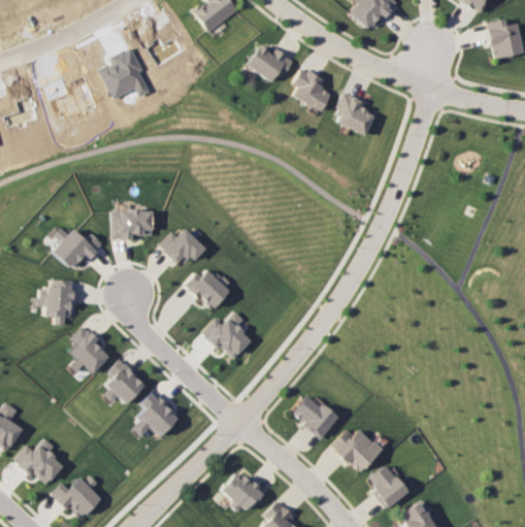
[(193,11),(206,32),(236,12),(228,0),(206,0),(207,1),(193,11)]
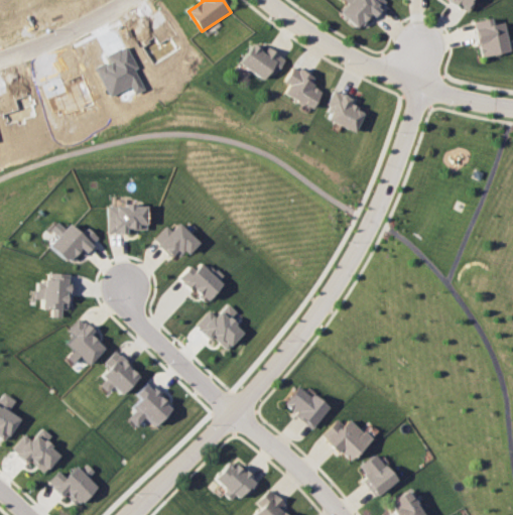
[(350,0),(339,12),(358,30),(385,1),(383,0),(350,0)]
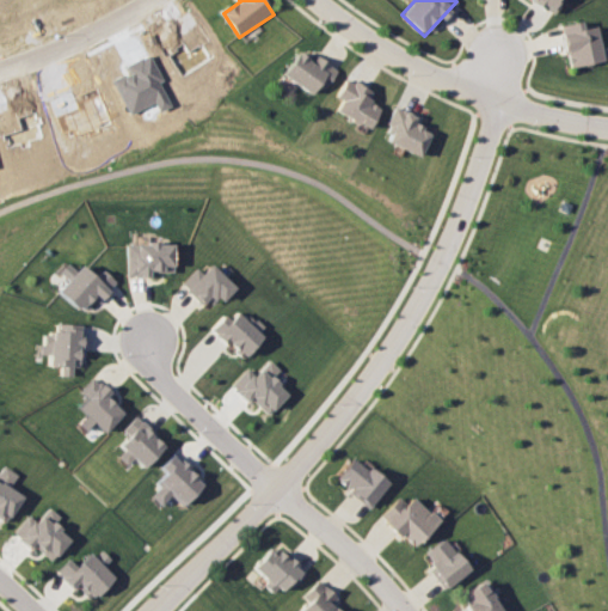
[(533,0),(554,14),(563,0),(533,0)]
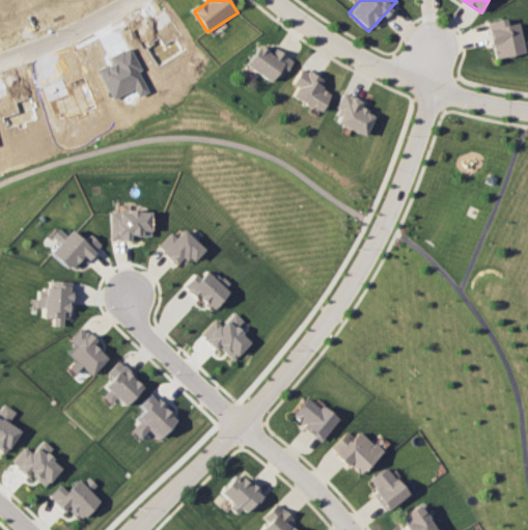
[(518,23),(506,25),(505,19),(487,23),(494,59),(524,53),(518,23)]
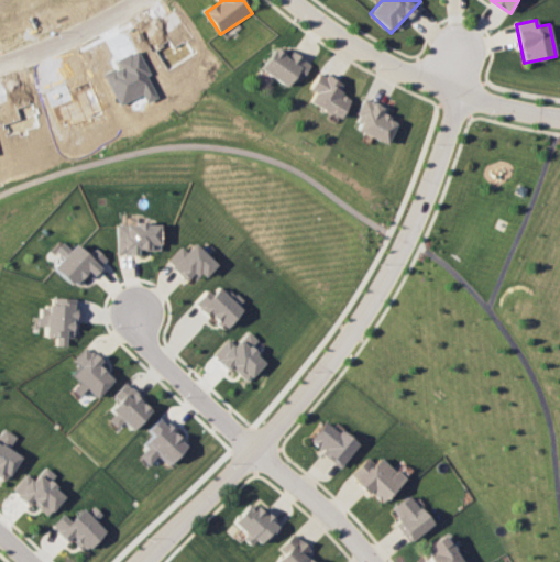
[(292,51),(288,56),(276,47),(261,69),(288,88),(294,79),(299,83),(313,65),(292,51)]
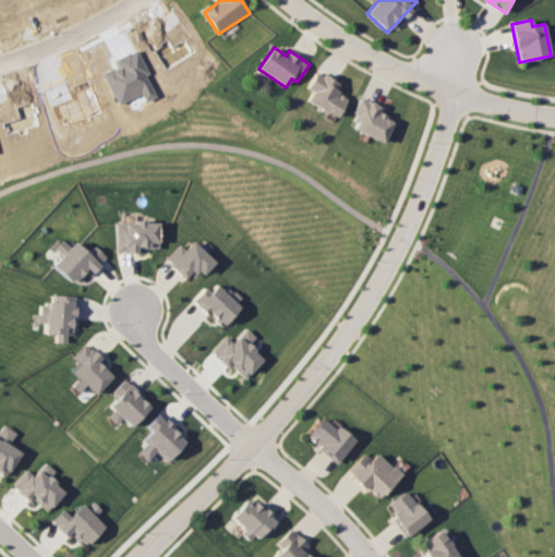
[(306,101),(337,119),(348,98),(335,91),(339,84),(317,71),(306,88),(312,92),(306,101)]
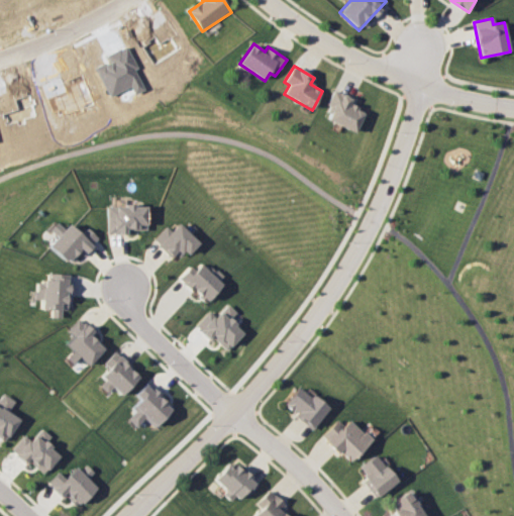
[(323,118),(354,133),(365,113),(352,107),(355,100),(336,91),(323,118)]
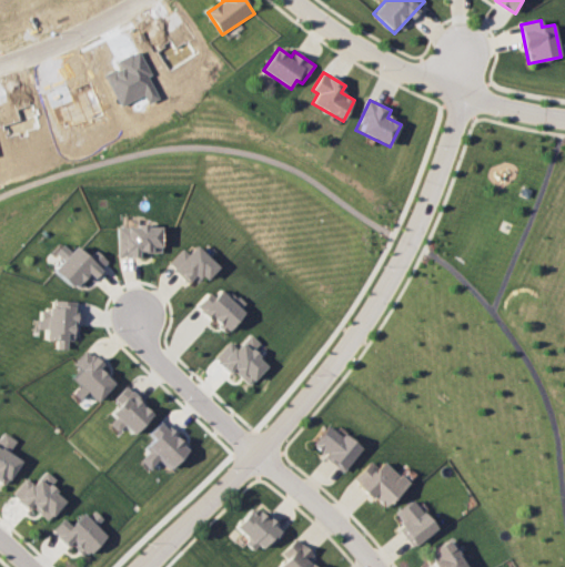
[(523,186),(533,190),(530,198),(521,195),(523,186)]
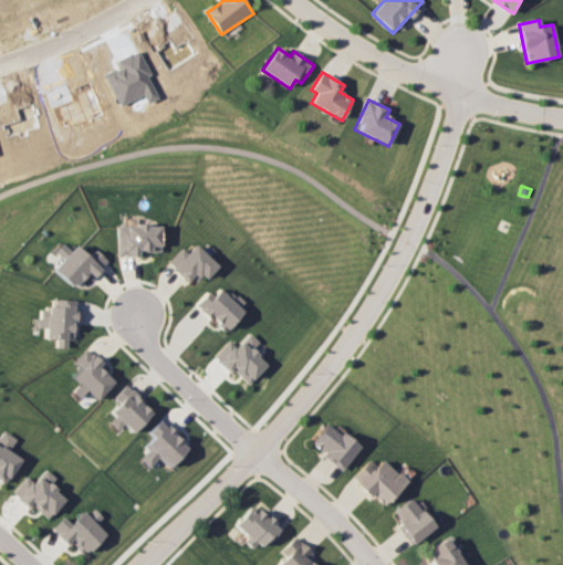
[(117,226),(137,226),(137,223),(148,223),(148,226),(160,226),(162,251),(142,252),(142,257),(125,257),(125,254),(117,255),(117,226)]
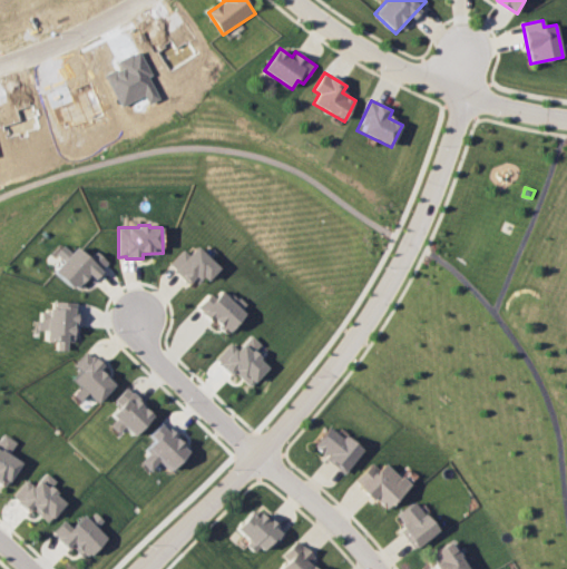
[(56,254),(62,261),(54,272),(71,287),(74,285),(79,290),(89,280),(93,283),(105,268),(104,268),(108,263),(96,252),(89,258),(76,246),(71,252),(64,245),(56,254)]
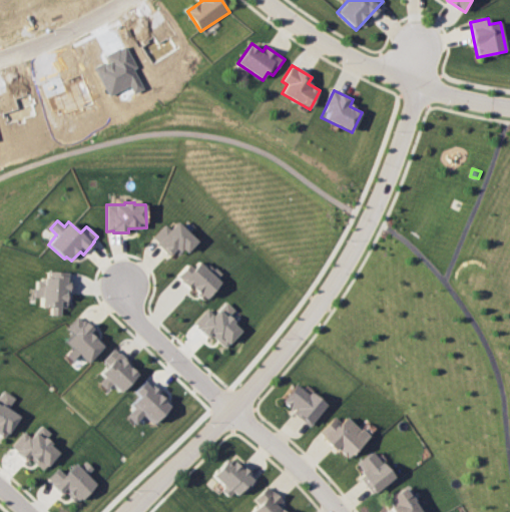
[(152,237),(170,254),(173,251),(178,256),(184,249),(187,252),(198,240),(177,221),(170,228),(165,224),(152,237)]
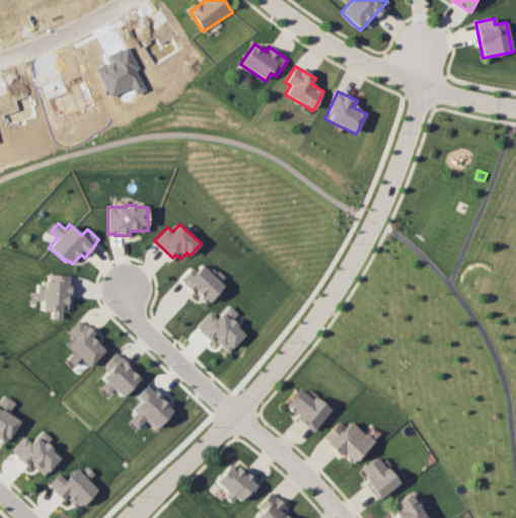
[(179,280),(196,295),(198,293),(202,296),(200,297),(207,304),(225,284),(222,281),(226,277),(219,271),(217,273),(211,267),(209,269),(203,264),(196,272),(191,267),(179,280)]
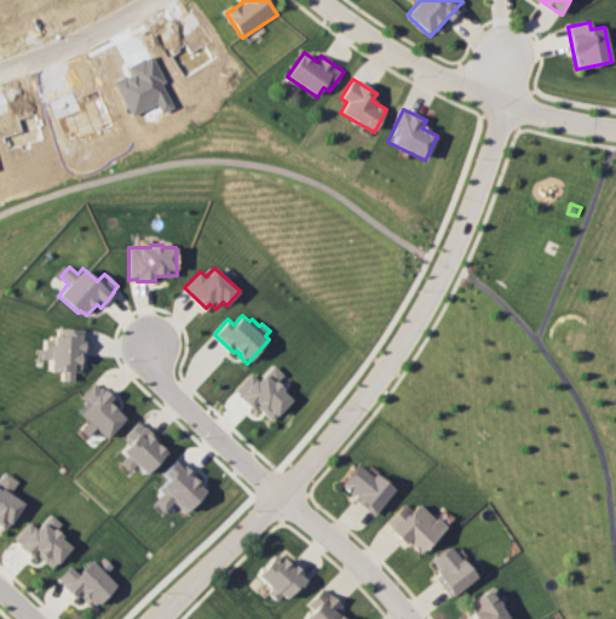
[(57,328),(57,336),(51,336),(50,339),(45,339),(45,349),(40,349),(40,359),(50,360),(50,371),(62,371),(61,380),(74,382),(74,372),(80,372),(80,355),(84,355),(85,337),(82,337),(82,328),(57,328)]
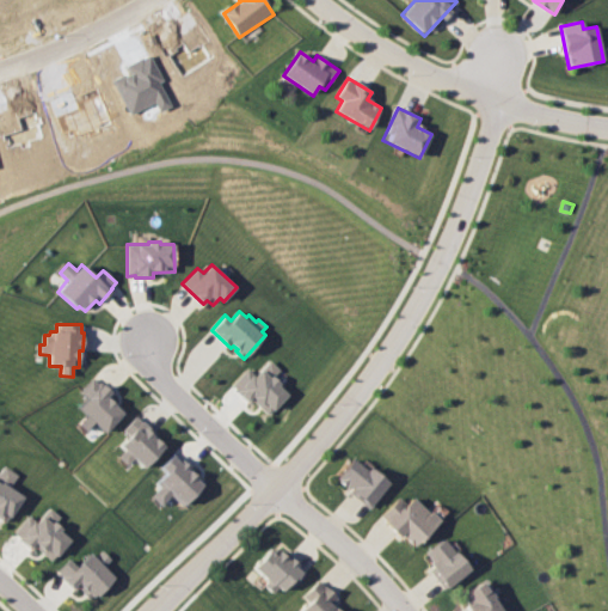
[(233,386),(252,404),(256,401),(270,415),(290,395),(280,385),(282,383),(275,377),(282,370),(271,360),(257,376),(250,368),(233,386)]
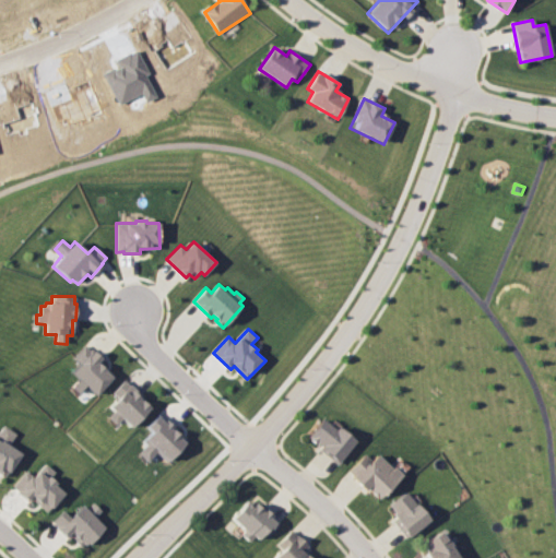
[(72,357),(79,364),(71,372),(79,380),(72,388),(79,393),(85,387),(95,395),(114,375),(102,363),(104,360),(91,347),(90,349),(84,345),(72,357)]
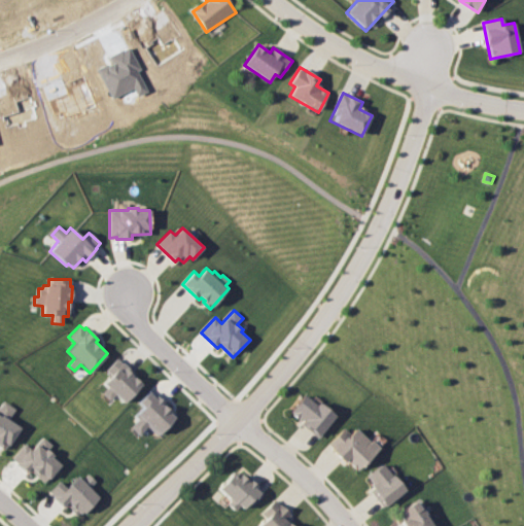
[(106,371),(111,375),(103,383),(107,388),(102,393),(110,400),(115,395),(125,404),(143,383),(133,375),(135,373),(124,362),(123,363),(117,358),(106,371)]
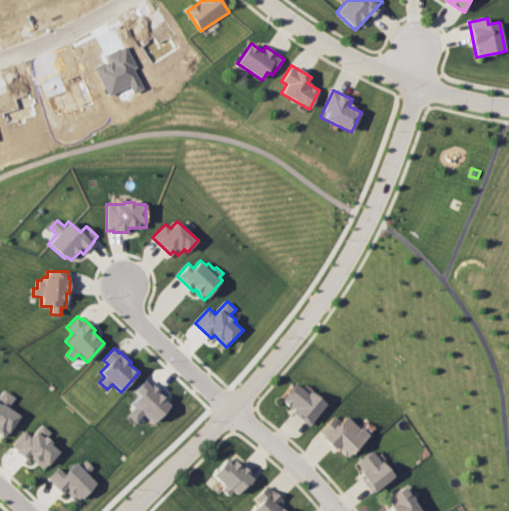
[(135,391),(140,395),(131,404),(135,407),(128,415),(137,423),(145,414),(155,423),(173,403),(147,378),(135,391)]
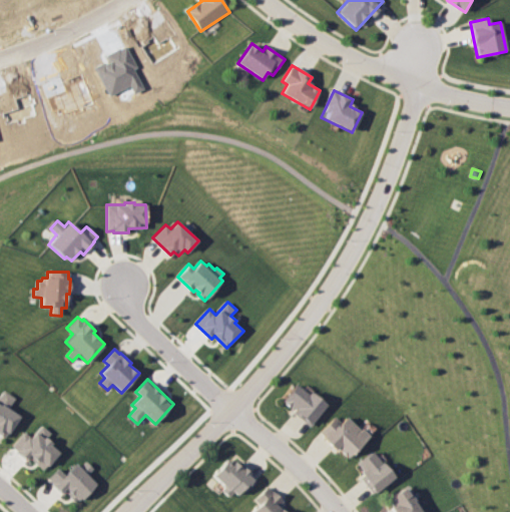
[(313,427),(324,414),(322,413),(329,404),(313,392),(310,395),(298,385),(284,402),(296,411),(295,412),(313,427)]
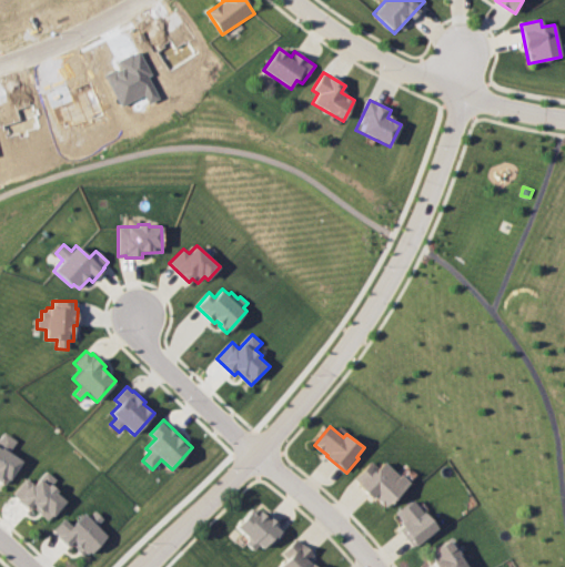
[(0,482),(6,486),(22,461),(10,453),(18,441),(6,432),(0,439),(0,482)]
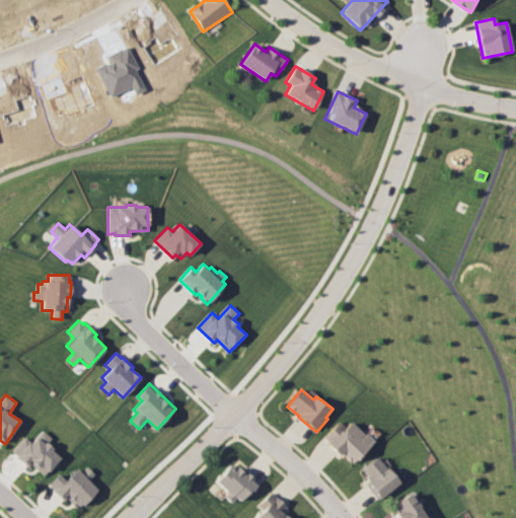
[(355,463),(376,440),(367,432),(366,434),(353,422),(347,427),(341,422),(325,437),(329,441),(328,443),(342,455),(344,454),(355,463)]
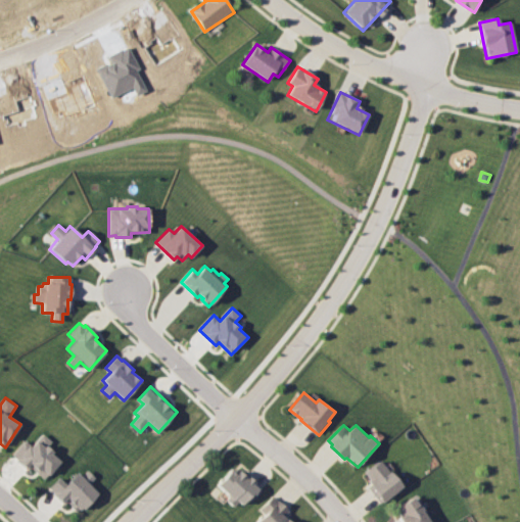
[(11,456),(28,470),(30,468),(43,479),(60,461),(51,454),(53,452),(48,446),(52,441),(43,433),(32,445),(26,440),(11,456)]
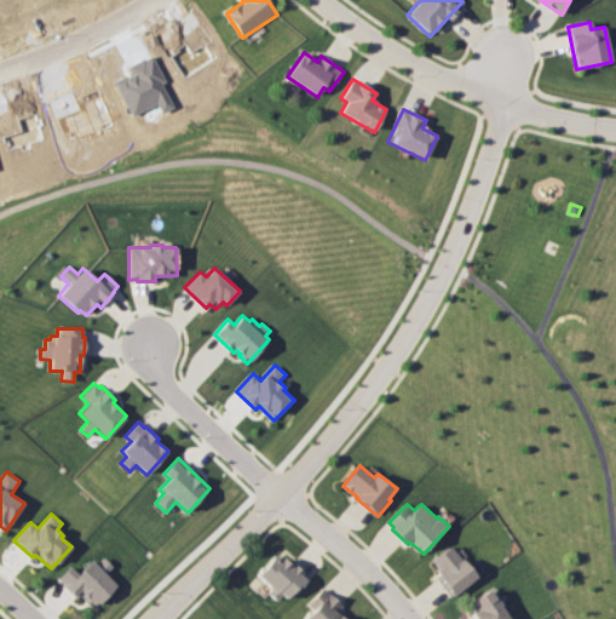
[(455,597),(479,578),(453,545),(433,561),(441,568),(438,571),(443,575),(439,578),(455,597)]
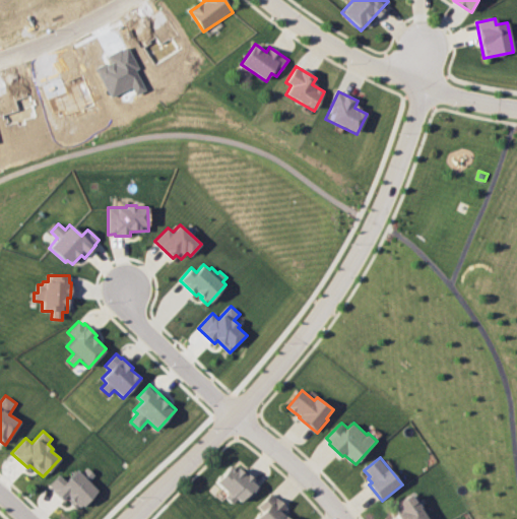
[(217,482),(230,494),(227,497),(235,504),(239,499),(242,503),(248,496),(252,499),(263,488),(258,482),(247,471),(245,473),(240,468),(238,469),(234,465),(217,482)]
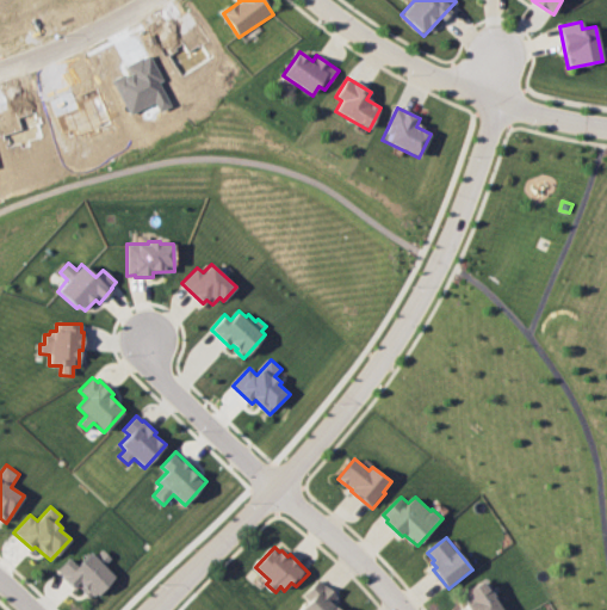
[(55,571),(75,590),(78,587),(88,597),(93,592),(97,596),(116,577),(105,565),(112,558),(104,549),(95,558),(90,552),(76,565),(69,558),(55,571)]
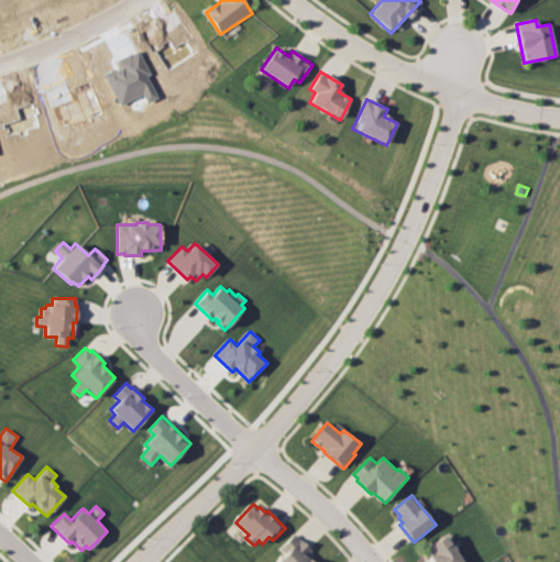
[(282,549),(286,553),(280,561),(313,561),(315,559),(309,553),(314,550),(296,533),(282,549)]
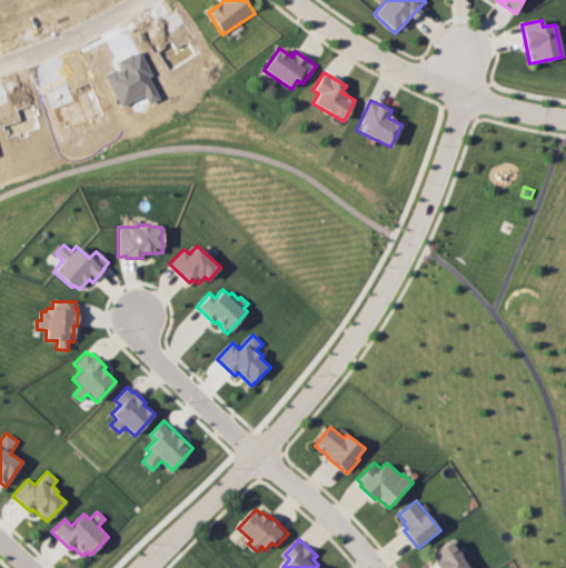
[(468,567),(460,556),(463,555),(458,548),(456,549),(450,541),(432,554),(437,562),(436,564),(437,567),(468,567)]
